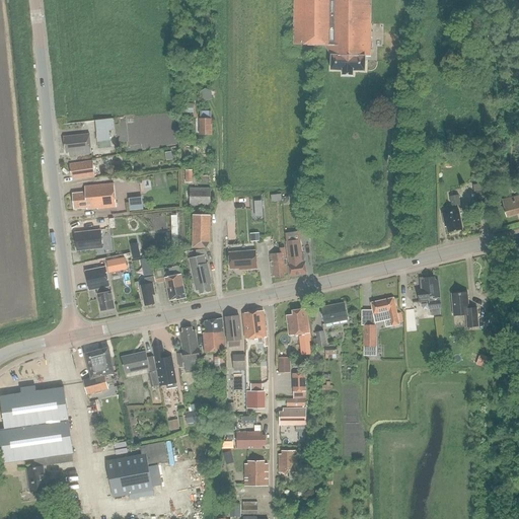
[(294,0),(294,44),(325,44),(330,52),(330,68),(342,68),(342,73),(353,73),(354,69),(366,69),(366,55),(370,55),(370,0),(294,0)]
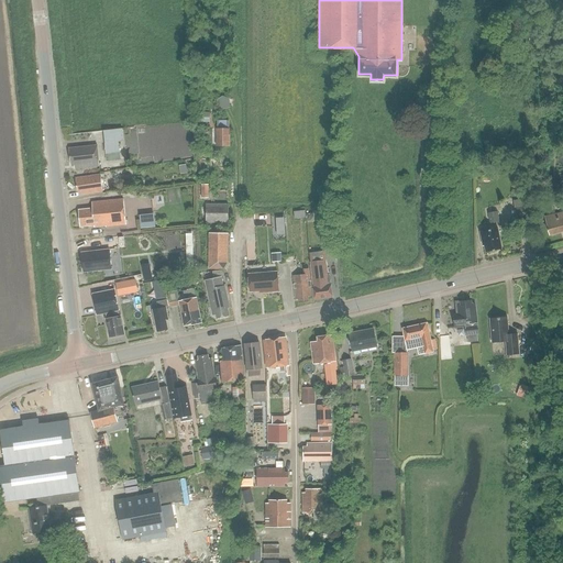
[(228,128),(228,120),(217,121),(217,129),(216,129),(216,146),(230,146),(229,128),(228,128)]
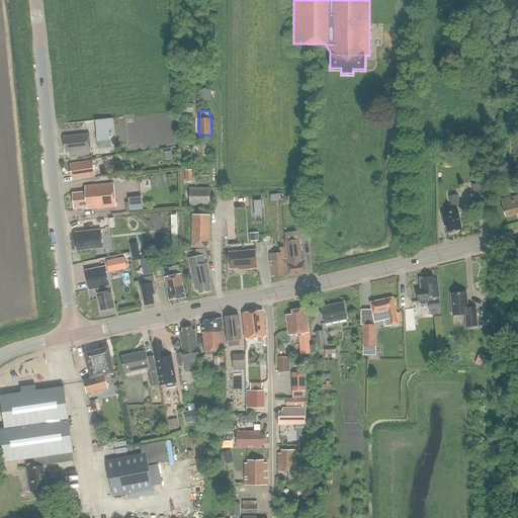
[(113,118),(96,120),(98,143),(111,141),(110,132),(114,131),(113,118)]
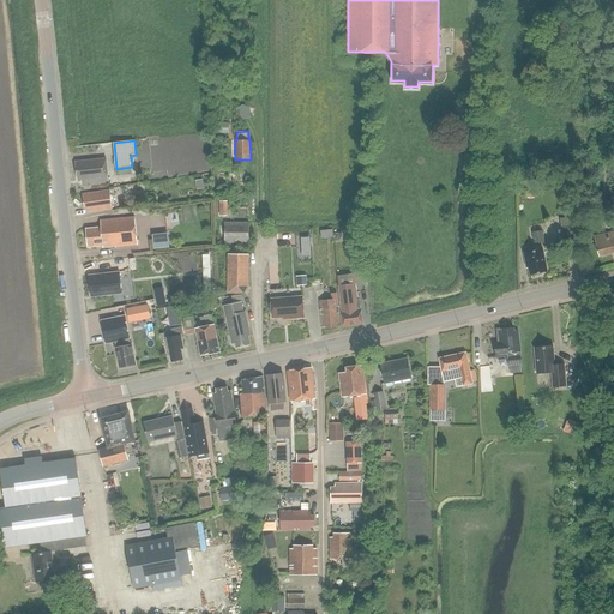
[(83,182),(109,180),(107,156),(76,160),(78,180),(82,179),(83,182)]
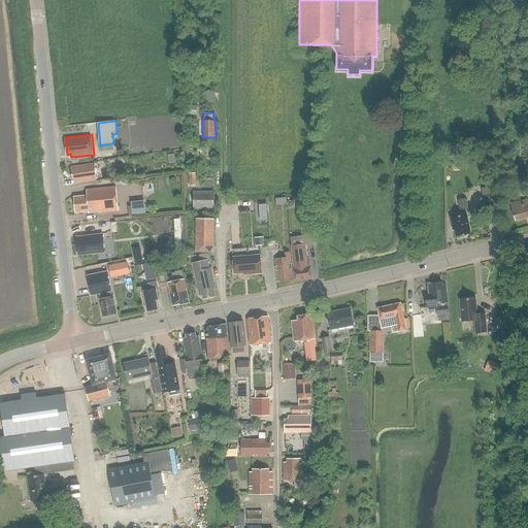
[(75,180),(96,178),(95,163),(70,165),(72,177),(75,177),(75,180)]
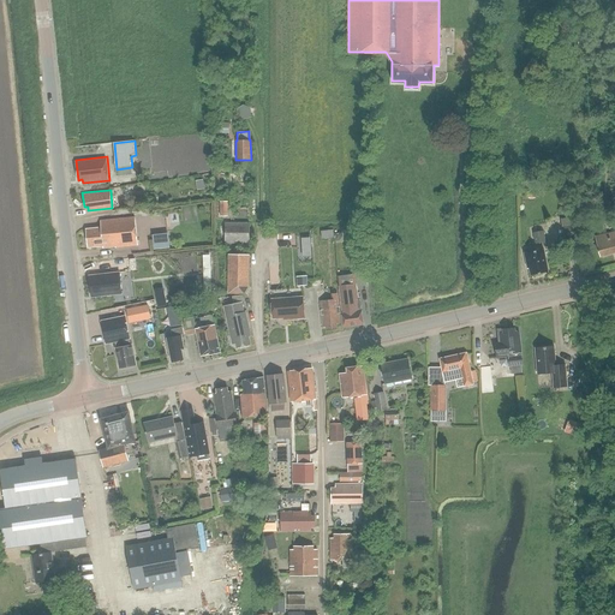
[(137,244),(135,216),(100,220),(101,227),(85,228),(88,246),(102,245),(103,246),(115,245),(115,246),(137,244)]
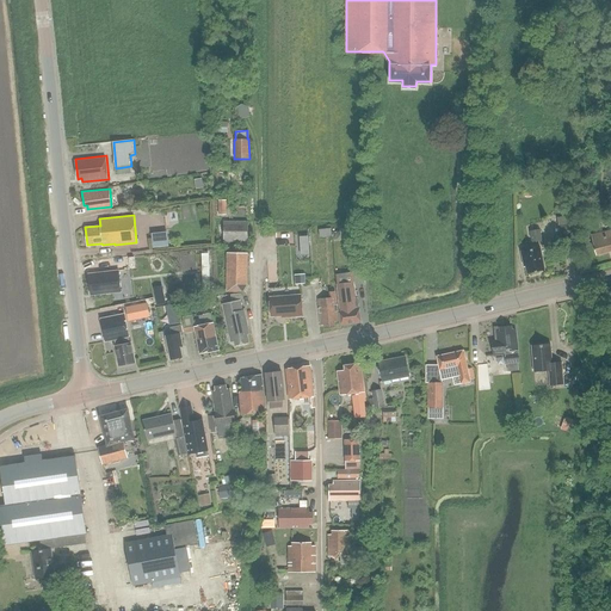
[(223,240),(239,241),(246,241),(247,222),(223,221),(223,240)]
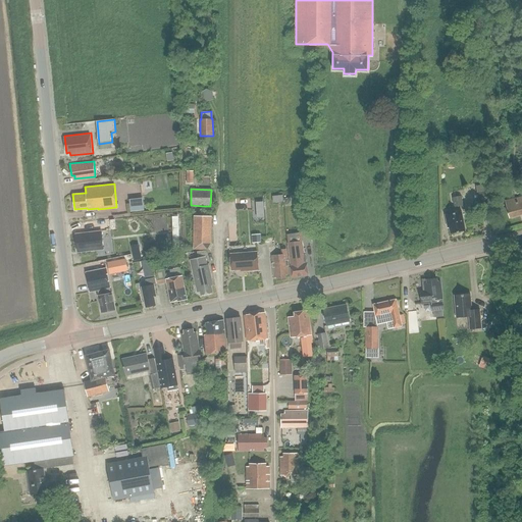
[(477,193),(479,204),(490,202),(488,191),(477,193)]
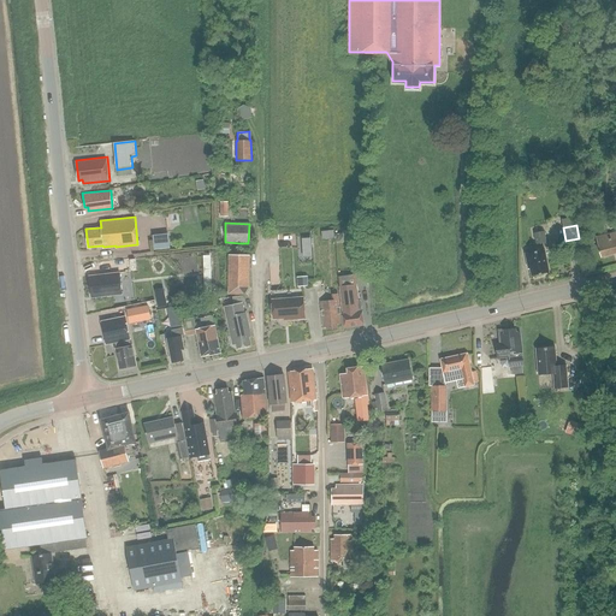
[(546,242),(544,231),(534,232),(537,244),(546,242)]
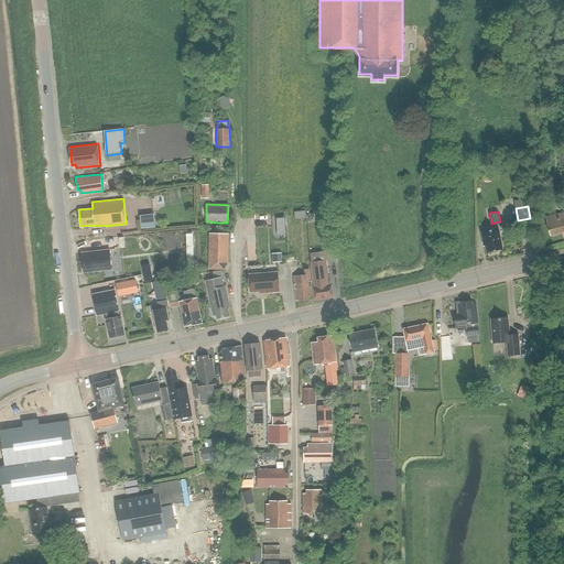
[(563,212),(546,217),(551,234),(563,230),(563,212)]
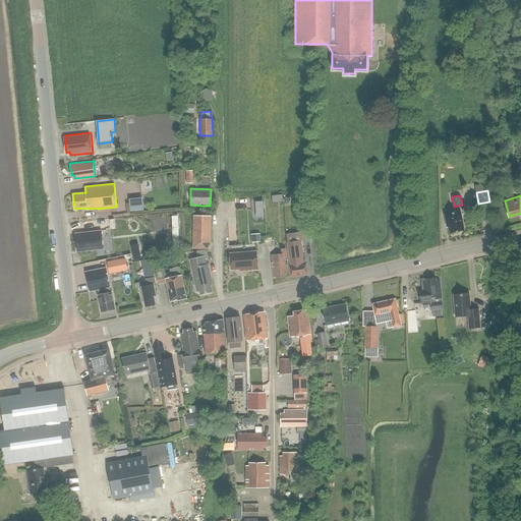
[(450,233),(464,230),(461,211),(445,214),(447,228),(449,227),(450,233)]
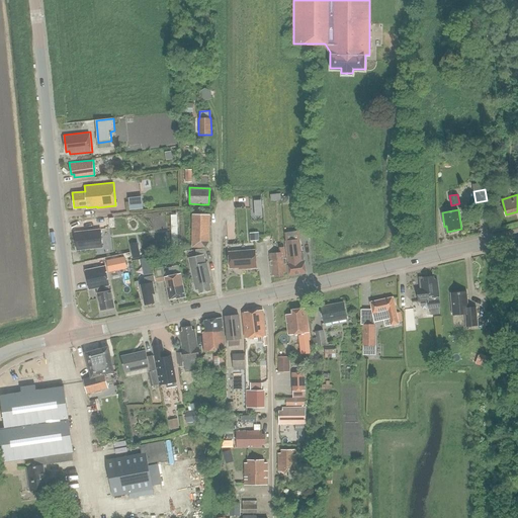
[(310,229),(309,210),(298,211),(299,230),(310,229)]
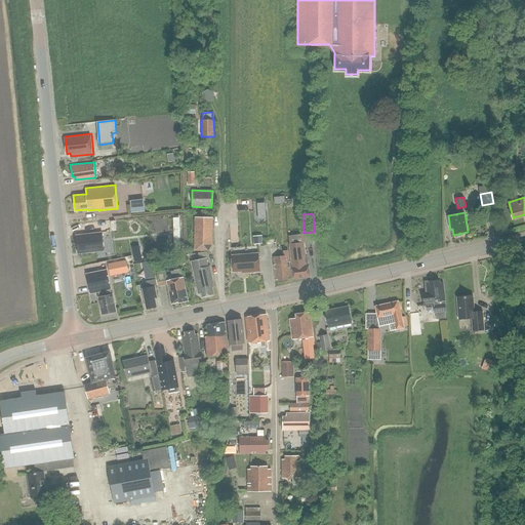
[(210,245),(211,218),(194,218),(193,250),(206,250),(210,245)]
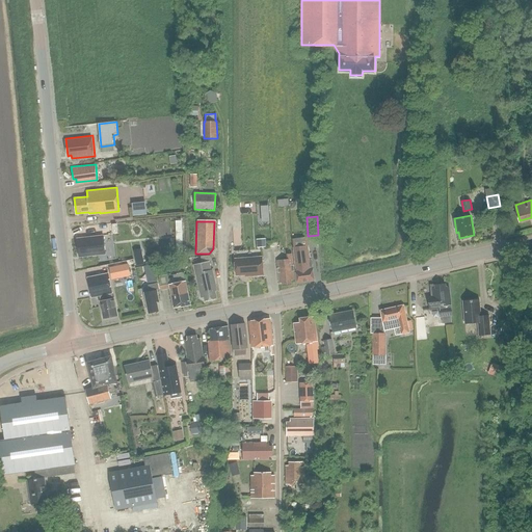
[(105,238),(79,241),(81,260),(108,257),(105,238)]
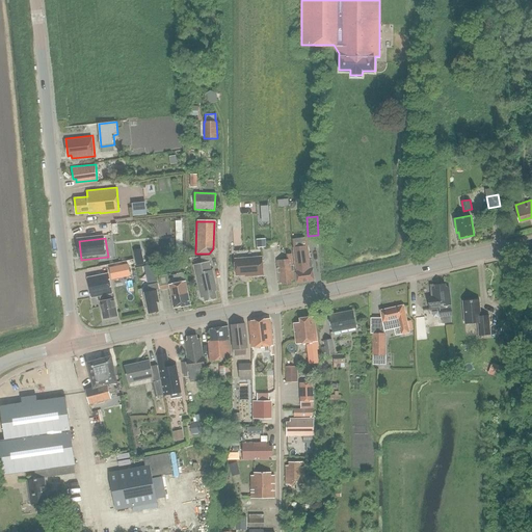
[(257,240),(257,248),(266,248),(266,239),(264,240),(257,240)]
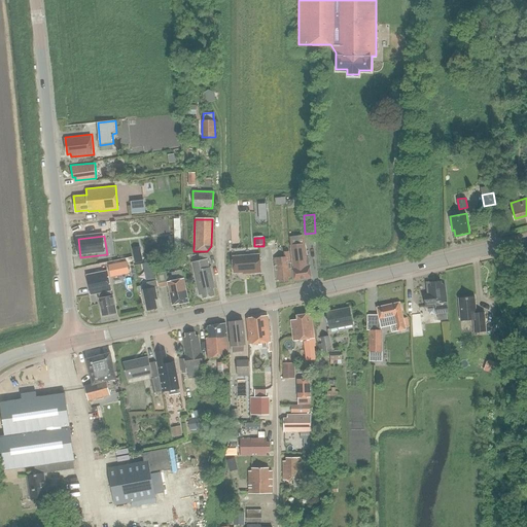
[(305,244),(290,246),(293,271),(294,281),(311,278),(309,268),(311,268),(309,260),(308,260),(305,244)]
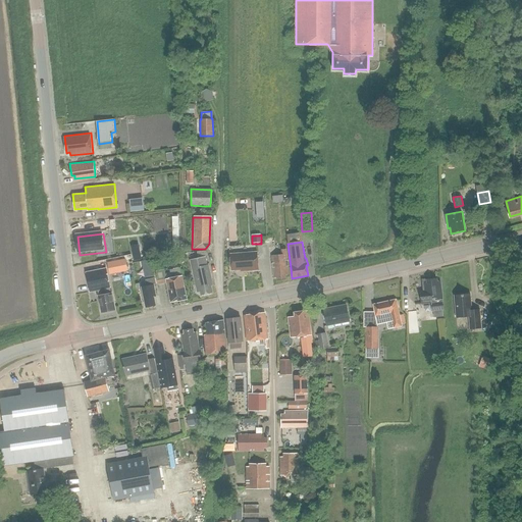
[(286,276),(290,275),(286,250),(282,250),(282,255),(271,256),(274,278),(277,277),(277,281),(286,279),(286,276)]
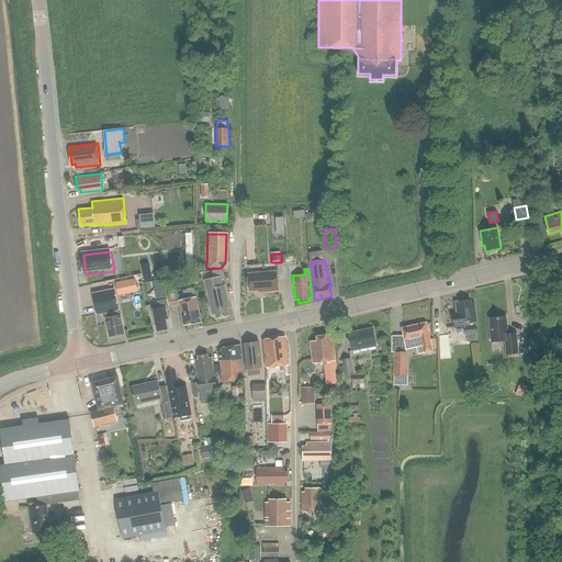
[(248,277),(249,293),(260,293),(260,295),(279,293),(277,274),(248,277)]
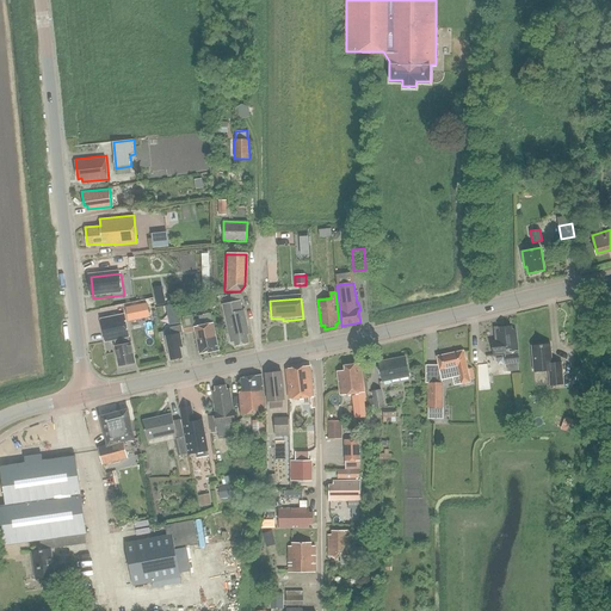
[(244,310),(244,312),(241,302),(223,307),(232,344),(235,343),(236,347),(250,344),(247,335),(250,334),(244,310)]
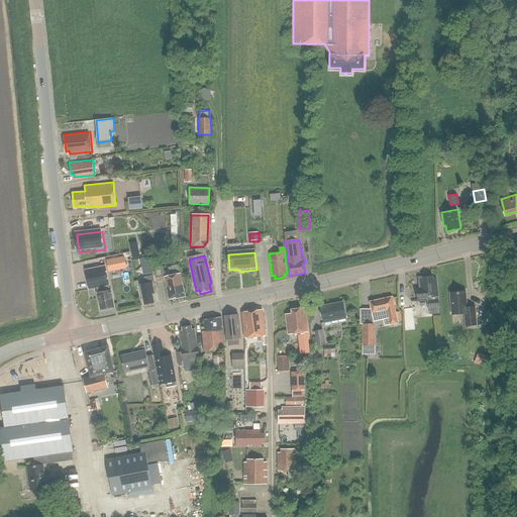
[(125,257),(116,259),(118,271),(127,269),(125,257)]
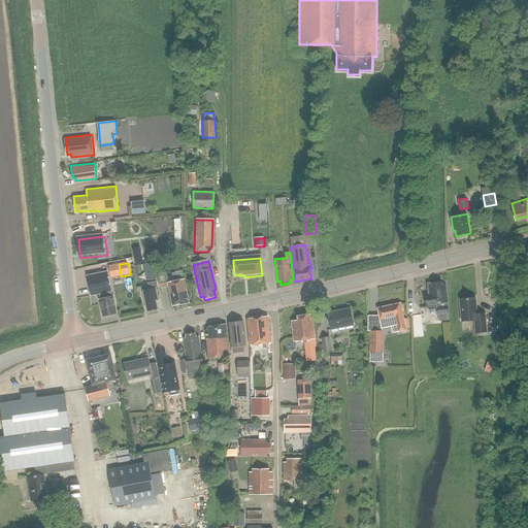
[(152,263),(143,265),(144,273),(153,271),(152,263)]
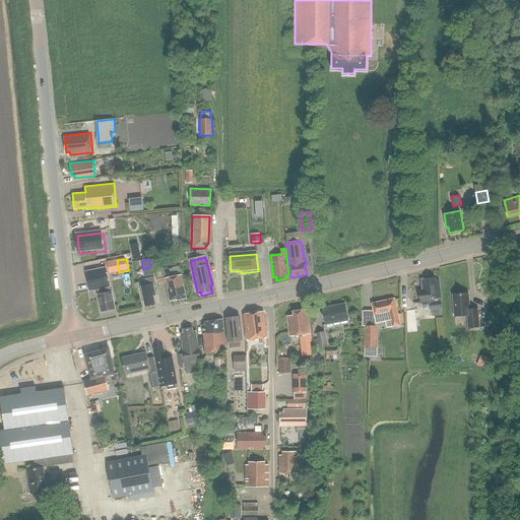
[(174,275),(166,277),(164,269),(155,270),(157,284),(167,282),(171,302),(177,301),(187,299),(180,267),(173,268),(174,275)]
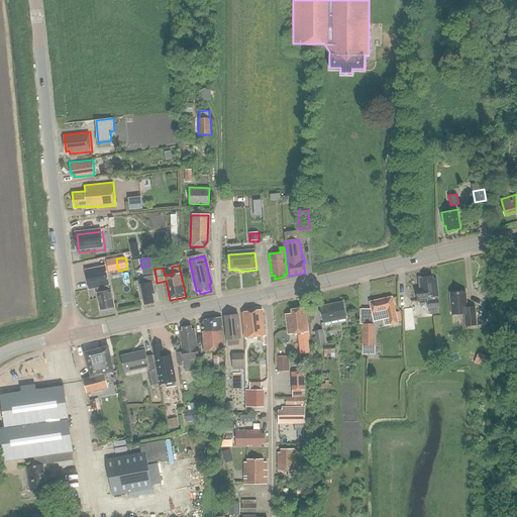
[(91,290),(102,288),(101,287),(110,286),(110,285),(106,268),(87,272),(91,290)]
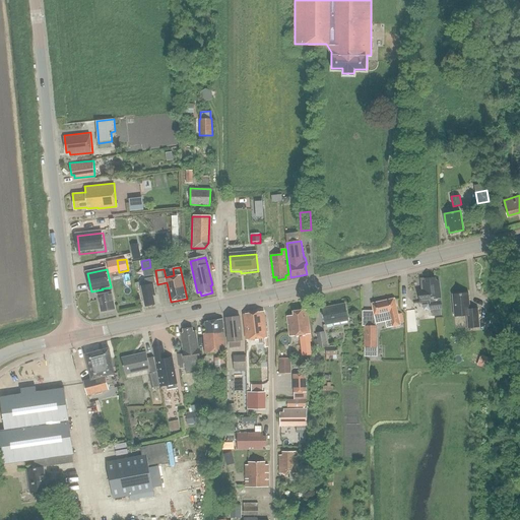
[(147,285),(141,286),(145,307),(155,305),(153,296),(155,296),(153,285),(153,284),(156,283),(155,278),(154,277),(145,279),(147,285)]
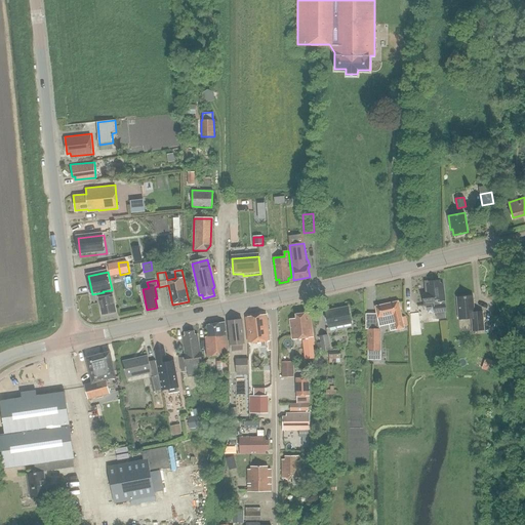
[(446,317),(443,284),(440,284),(439,281),(430,282),(430,285),(426,286),(427,293),(423,294),(425,306),(435,305),(435,313),(439,313),(440,318),(446,317)]
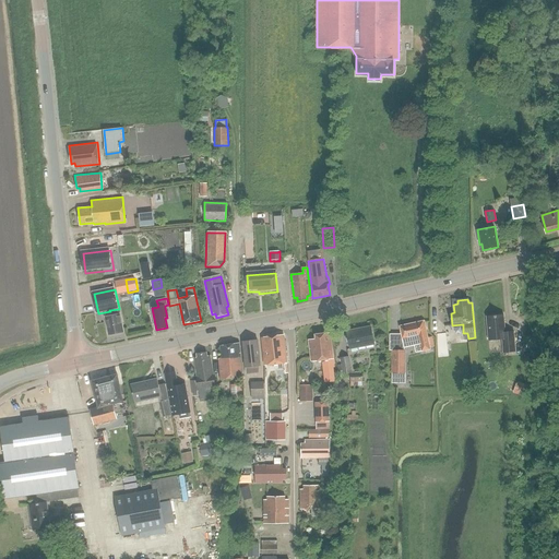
[(119,309),(109,310),(110,311),(111,317),(106,317),(109,335),(123,333),(119,309)]
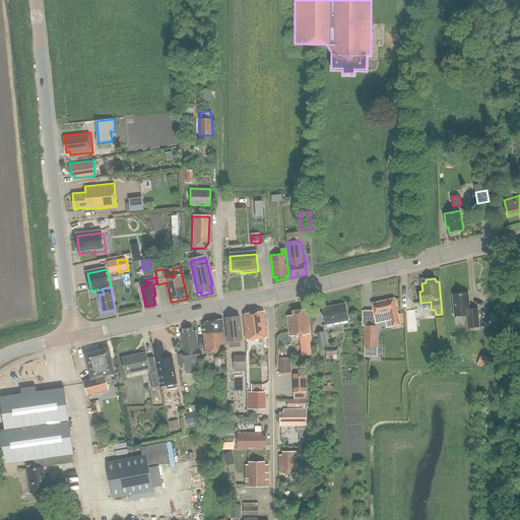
[(478,309),(470,310),(469,294),(453,296),(455,317),(467,316),(468,328),(479,327),(478,309)]
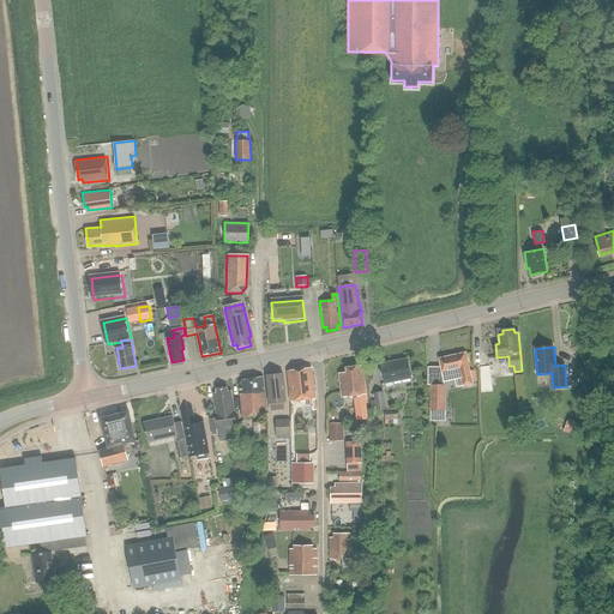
[(464,353),(439,359),(441,371),(443,373),(461,369),(464,386),(473,385),(467,353),(464,353)]
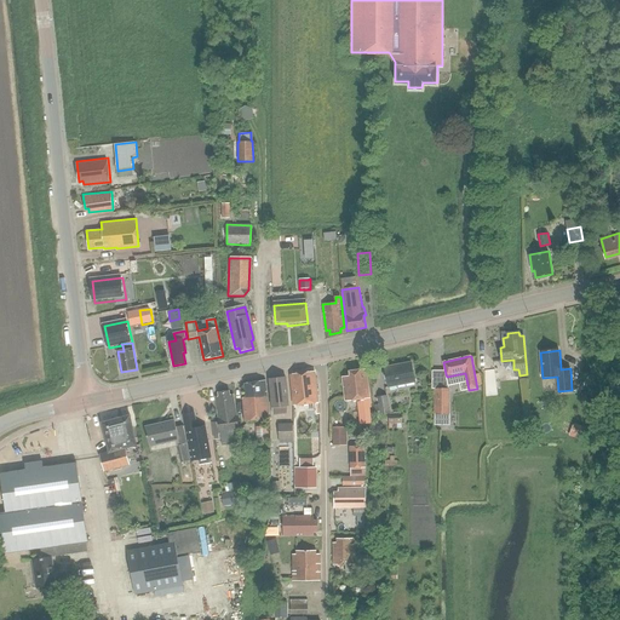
[(388,388),(415,382),(411,361),(383,367),(388,388)]
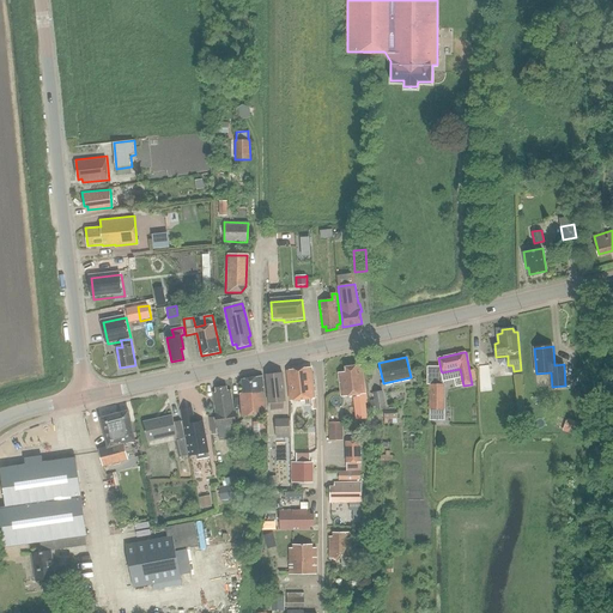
[(291,399),(314,395),(310,366),(287,369),(291,399)]
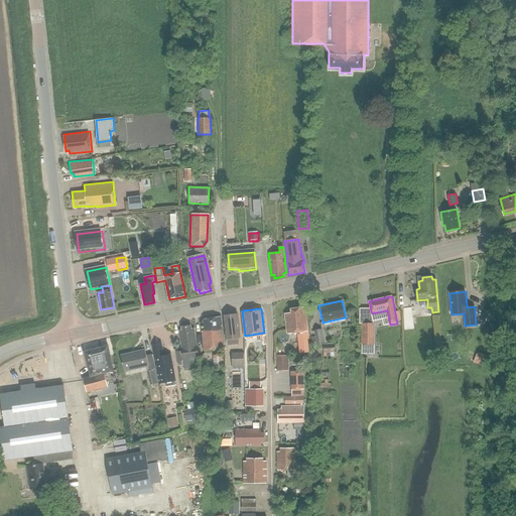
[(287,335),(308,332),(305,308),(291,310),(291,313),(285,314),(287,335)]
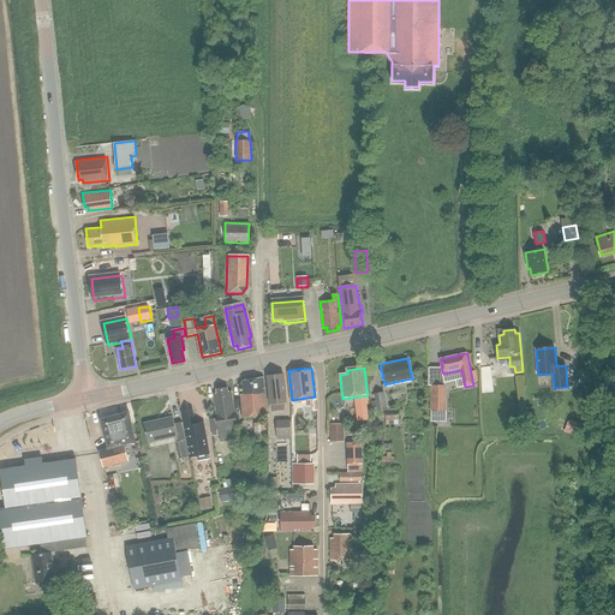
[(461,370),(443,374),(445,381),(457,378),(459,388),(465,387),(461,370)]
